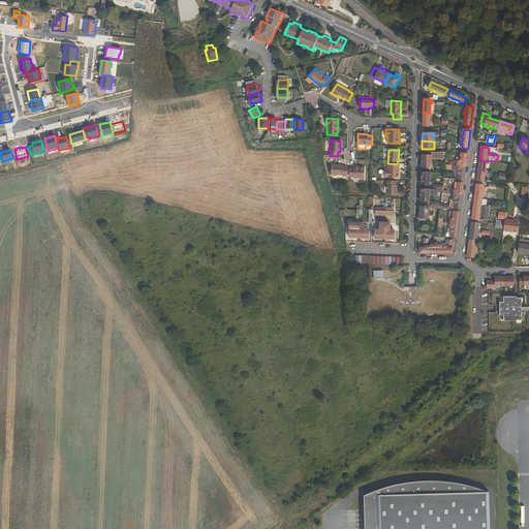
[(428,155),(429,151),(422,151),(422,167),(430,167),(430,165),(431,165),(431,155),(428,155)]
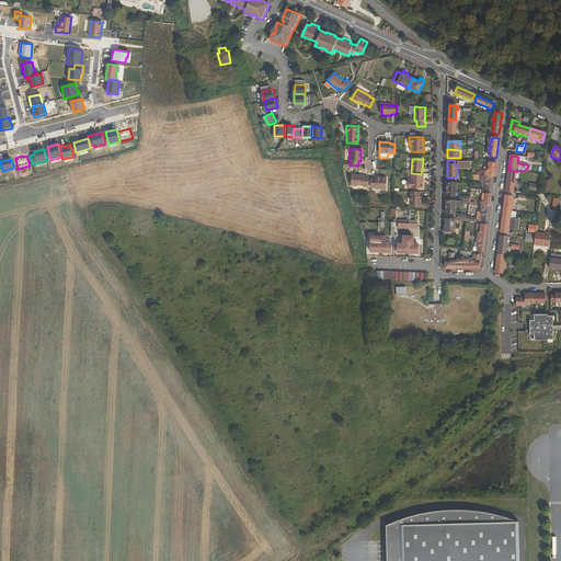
[(482,175),(493,178),(495,163),(489,162),(488,171),(483,171),(482,175)]
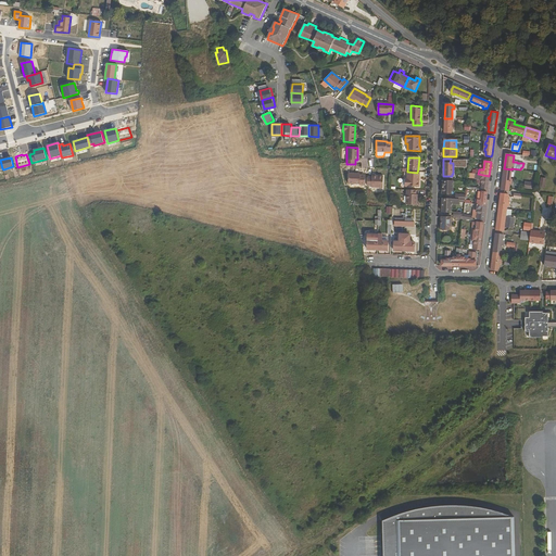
[(502,181),(512,182),(512,179),(510,179),(512,169),(504,168),(502,181)]
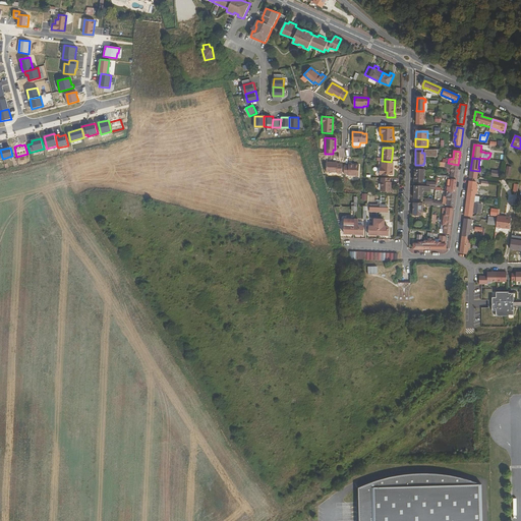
[(393,175),(393,162),(391,162),(382,161),(382,168),(380,168),(380,175),(393,175)]
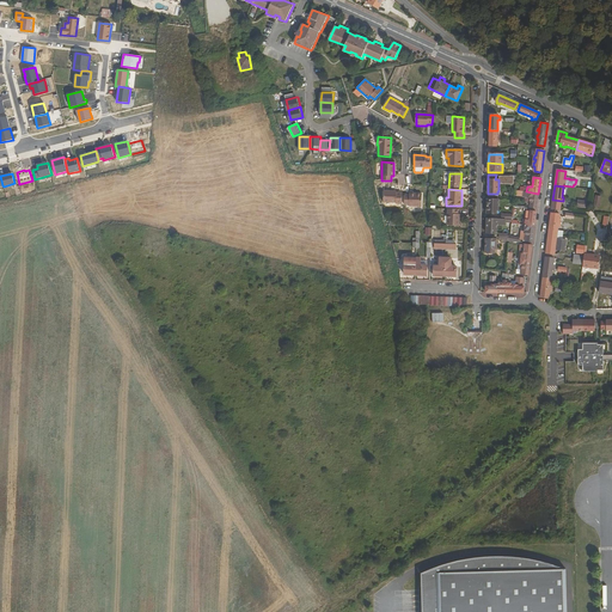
[(396,191),(383,191),(383,202),(395,202),(395,203),(401,203),(401,193),(396,193),(396,191)]
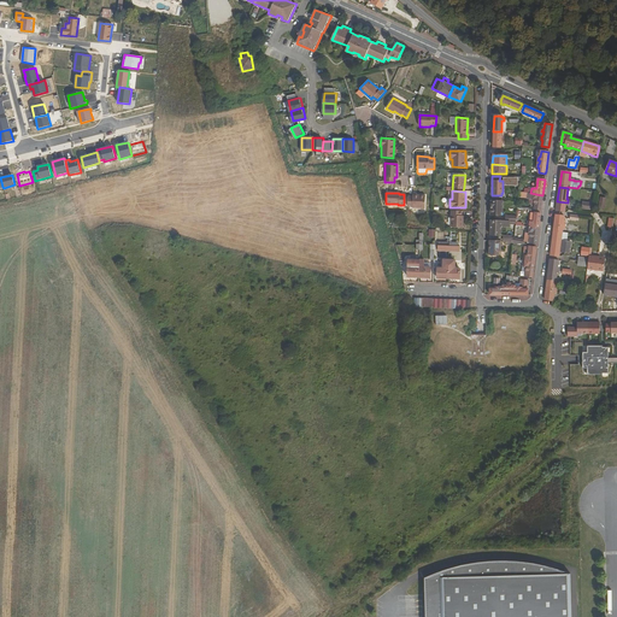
[(534,209),(541,210),(542,195),(530,193),(530,195),(527,194),(526,201),(534,203),(534,209)]
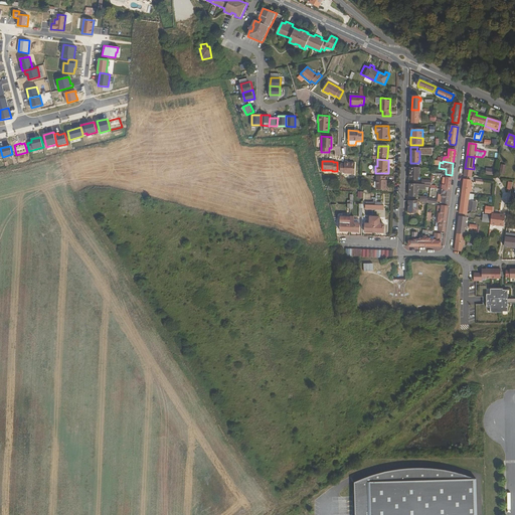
[(344,164),(340,163),(340,172),(344,173),(354,174),(354,163),(344,163),(344,164)]
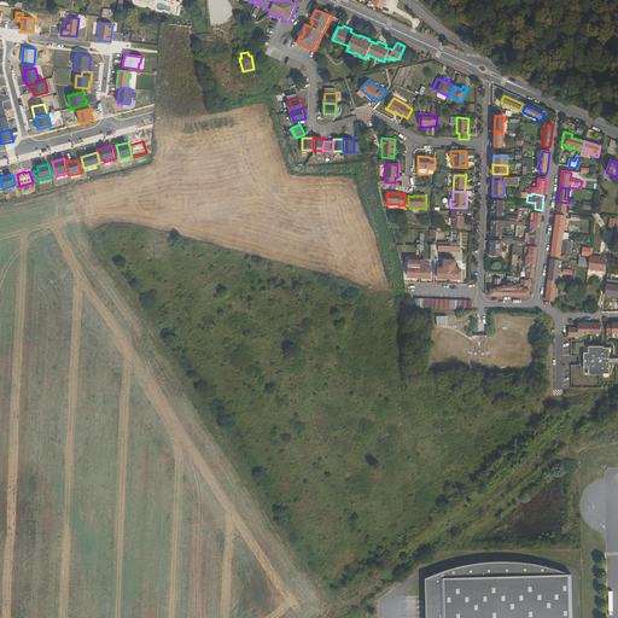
[(503,202),(491,202),(491,216),(501,216),(501,213),(503,213),(503,202)]
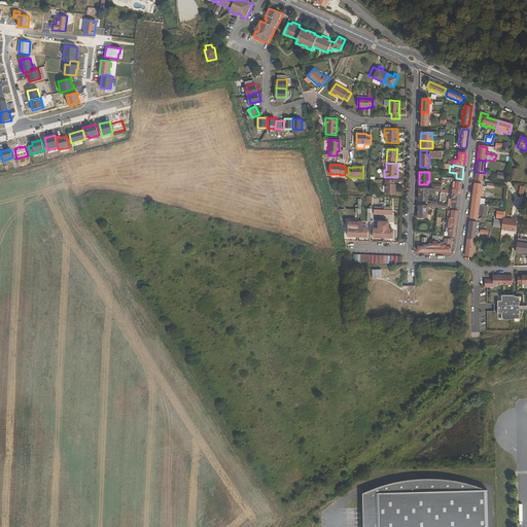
[(484,176),(485,173),(476,172),(475,180),(482,181),(483,176),(484,176)]
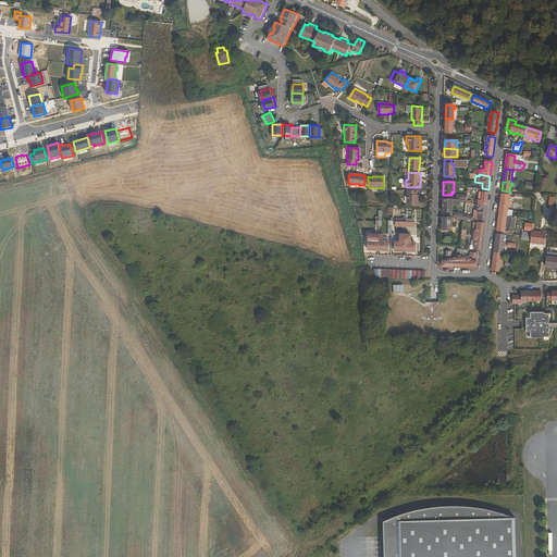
[(417,196),(417,190),(407,190),(407,206),(418,206),(418,196),(417,196)]
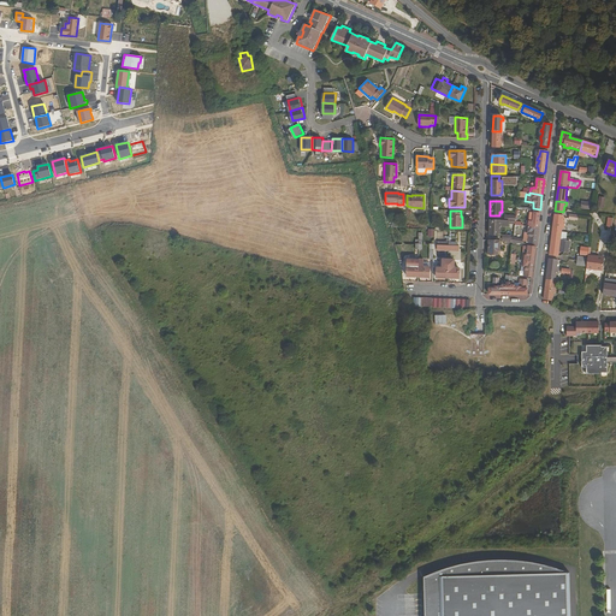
[(526,227),(538,229),(539,213),(533,213),(532,223),(521,221),(520,226),(526,227)]
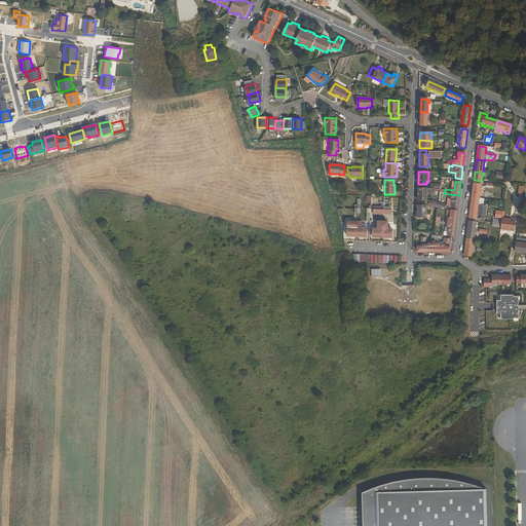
[(480,191),(481,186),(481,184),(474,183),(472,197),(479,197),(479,196),(481,196),(482,191),(480,191)]
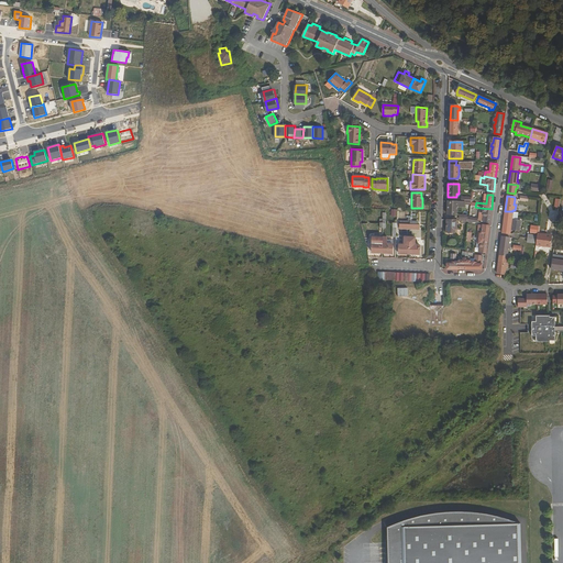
[(464,202),(461,202),(448,201),(446,214),(455,214),(456,212),(457,207),(464,208),(464,202)]
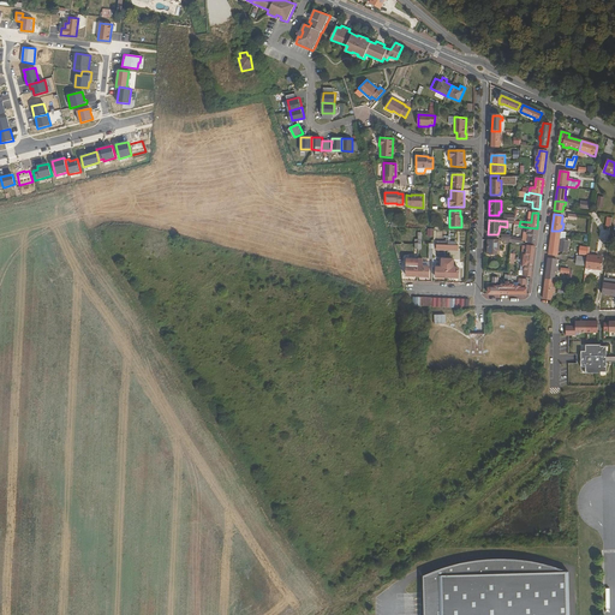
[(527,243),(535,243),(537,228),(525,227),(524,233),(529,233),(527,243)]
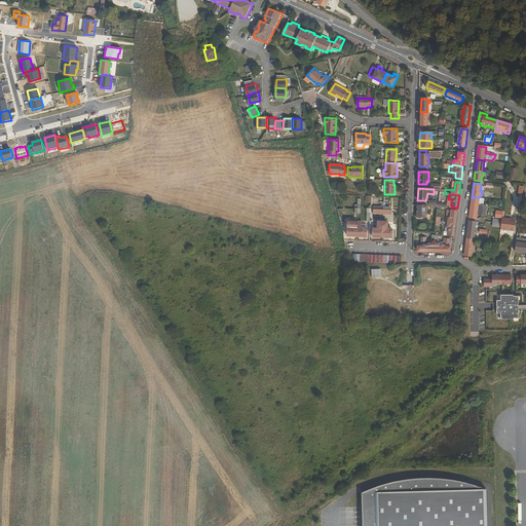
[(478,208),(479,197),(472,197),(470,218),(477,219),(477,213),(479,213),(479,208),(478,208)]
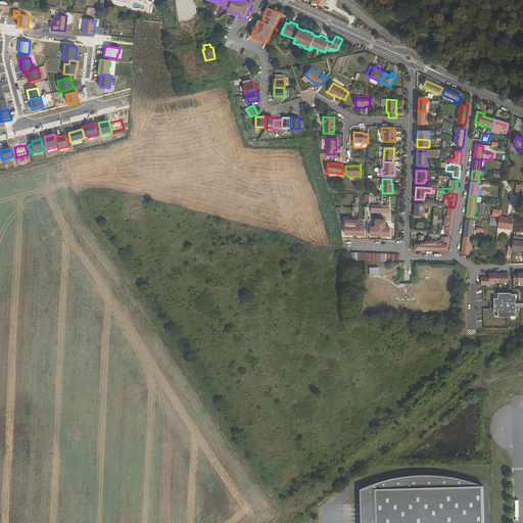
[(424,214),(424,204),(415,204),(414,216),(423,217),(423,214),(424,214)]
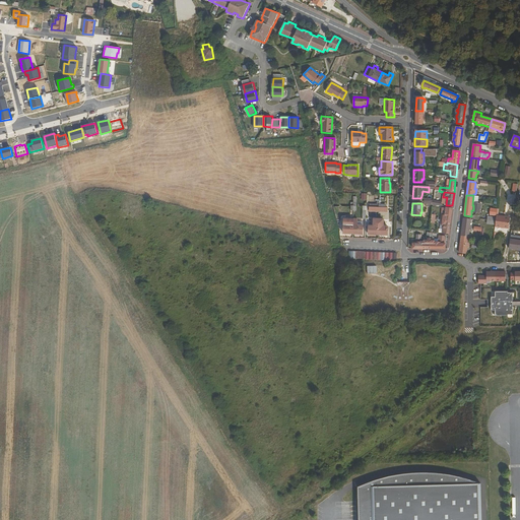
[(440,220),(450,221),(452,209),(445,208),(444,215),(441,215),(440,220)]
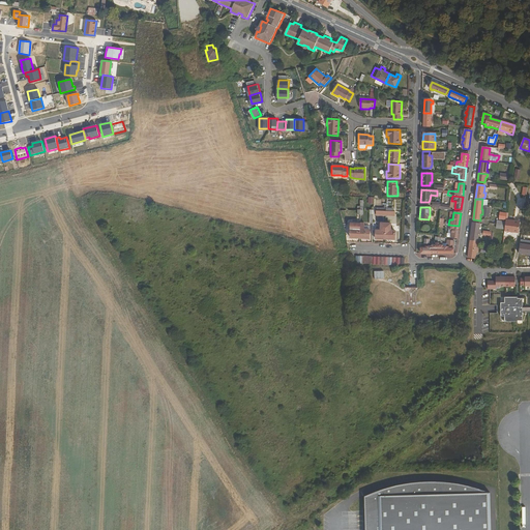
[(505,222),(505,226),(504,230),(504,231),(518,233),(520,222),(505,219),(505,222)]
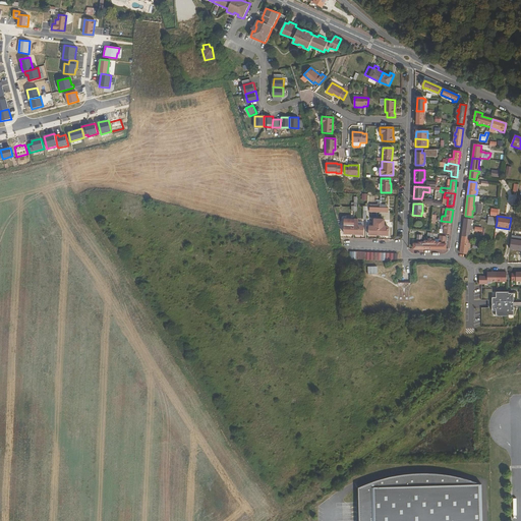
[(368,235),(379,235),(379,219),(373,219),(373,226),(368,226),(368,235)]
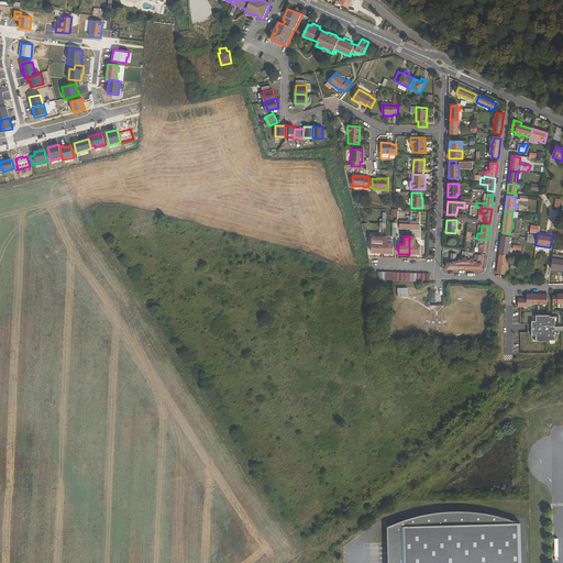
[(409,236),(409,254),(419,255),(420,245),(415,244),(416,238),(409,236)]
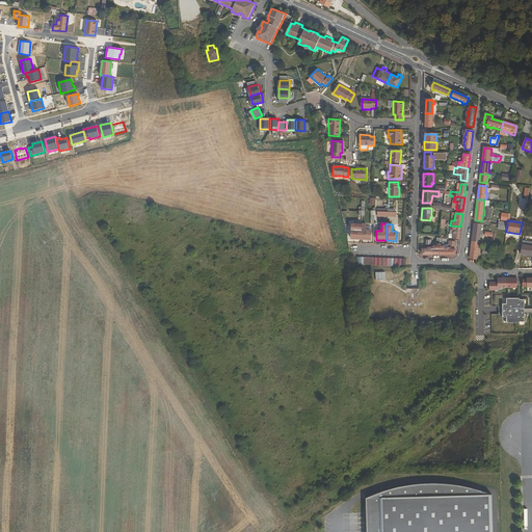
[(351,239),(361,239),(361,227),(362,224),(351,224),(351,239)]
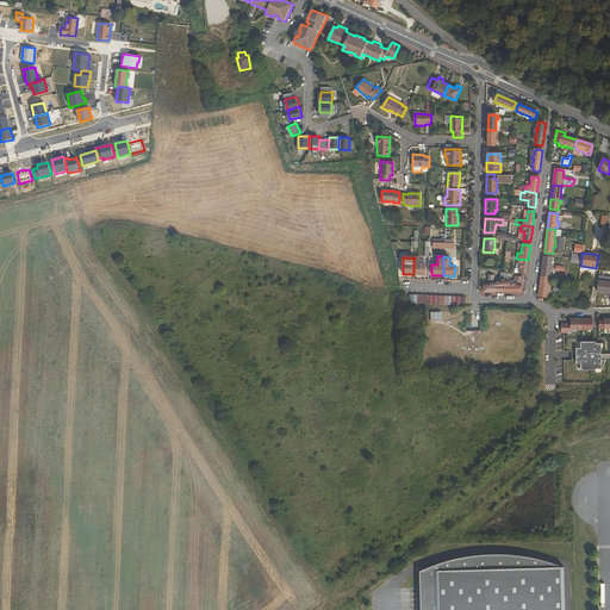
[(541,277),(549,278),(551,271),(552,272),(553,266),(551,266),(552,257),(543,257),(541,277)]
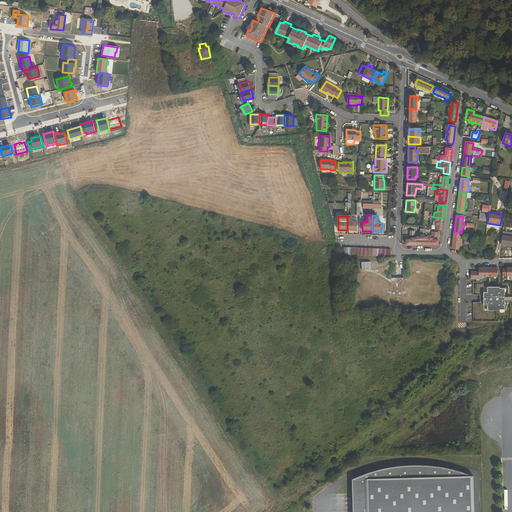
[(435,230),(441,230),(443,218),(433,217),(433,222),(436,222),(435,230)]
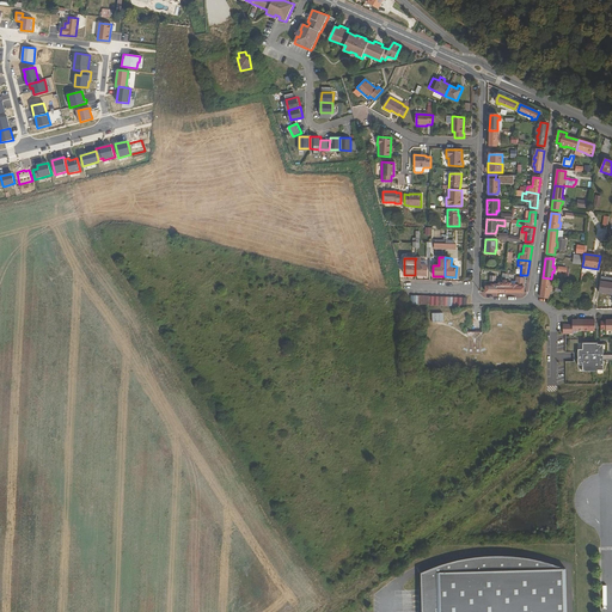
[(415,261),(415,275),(426,276),(427,265),(421,265),(421,261),(415,261)]
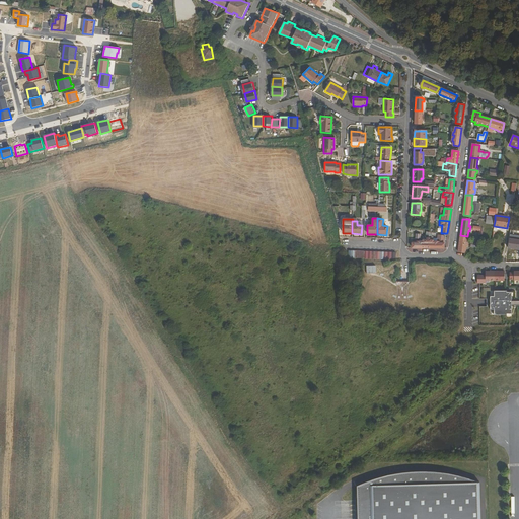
[(412,243),(412,248),(428,248),(428,238),(427,238),(426,240),(423,240),(423,241),(420,241),(421,234),(416,234),(415,241),(413,241),(413,243),(412,243)]
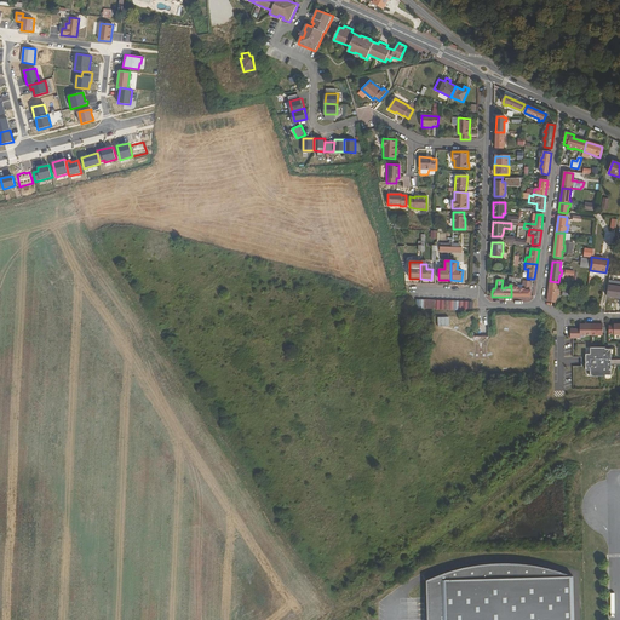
[(511,285),(511,297),(530,297),(530,291),(529,291),(529,290),(528,290),(528,282),(523,281),(522,290),(517,290),(517,287),(512,287),(512,285),(511,285)]
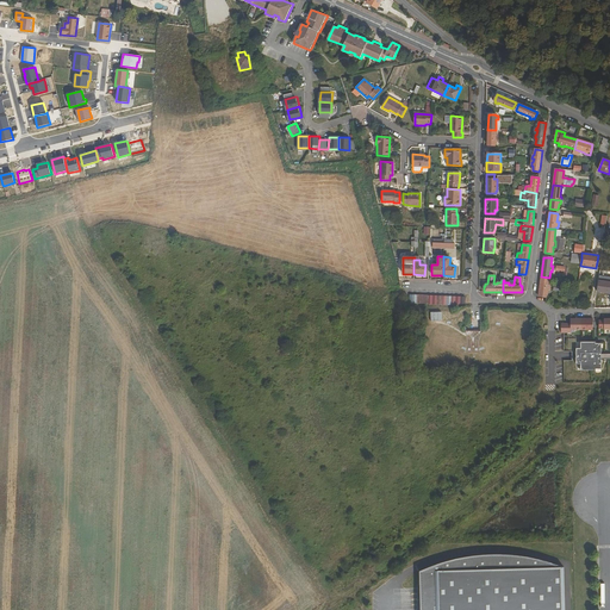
[(541,277),(539,297),(547,298),(548,291),(549,291),(551,285),(548,285),(549,278),(541,277)]
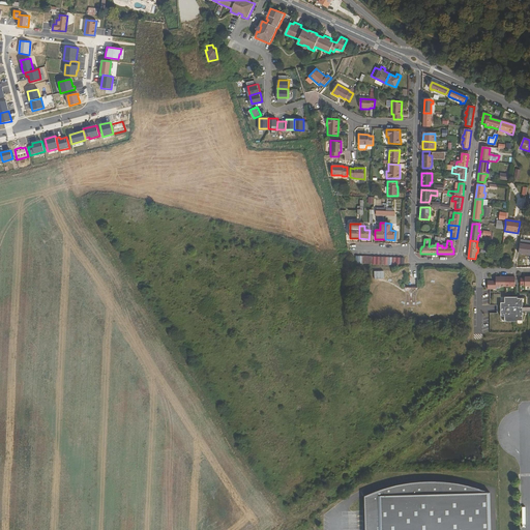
[(523,278),(520,278),(520,285),(523,285),(523,287),(529,286),(529,275),(523,276),(523,278)]
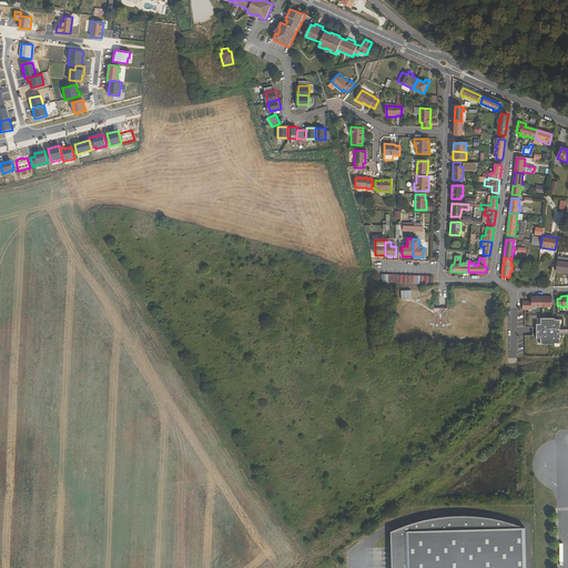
[(530,301),(521,301),(521,310),(530,310),(530,307),(551,307),(551,296),(530,296),(530,301)]
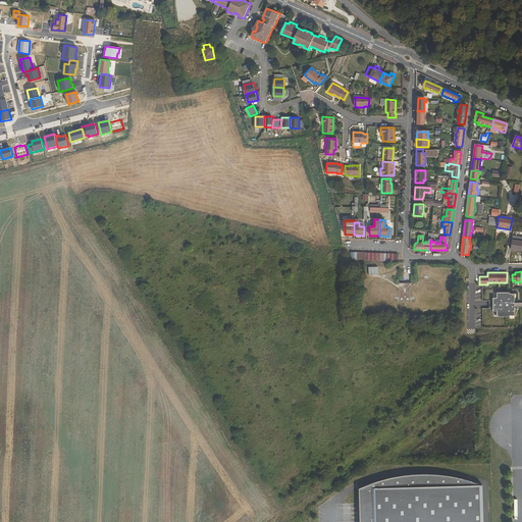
[(508,293),(496,293),(496,298),(491,298),(491,311),(496,311),(496,317),(508,317),(508,315),(513,315),(513,294),(508,294),(508,293)]
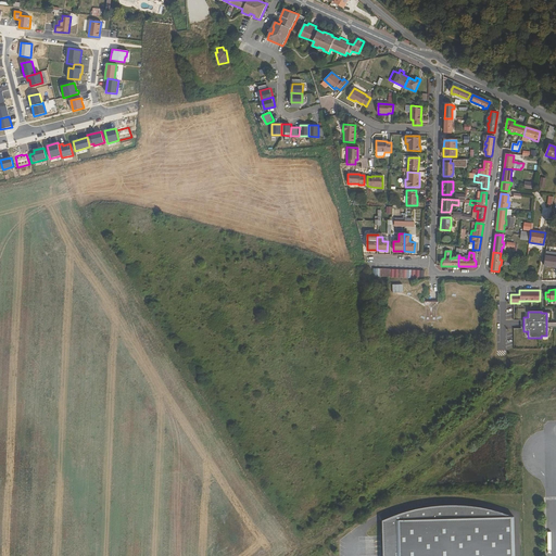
[(507,555),(506,518),(498,516),(491,513),(481,510),(469,508),(465,507),(456,507),(445,506),(434,507),(422,508),(414,509),(405,512),(395,515),(384,519),(375,523),(376,555),(507,555)]
